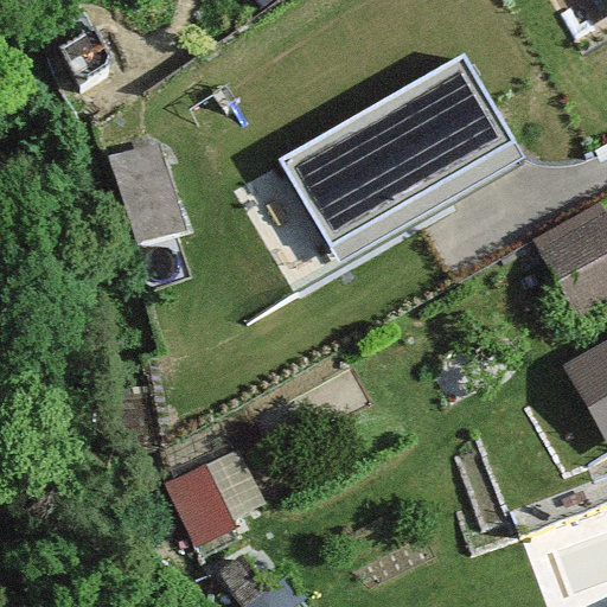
[(462,53),(280,159),(339,260),(521,154),(462,53)]
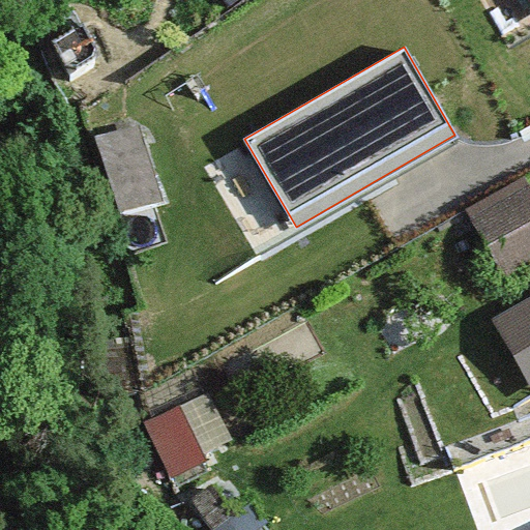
[(144,123),(102,138),(130,215),(172,201),(144,123)]
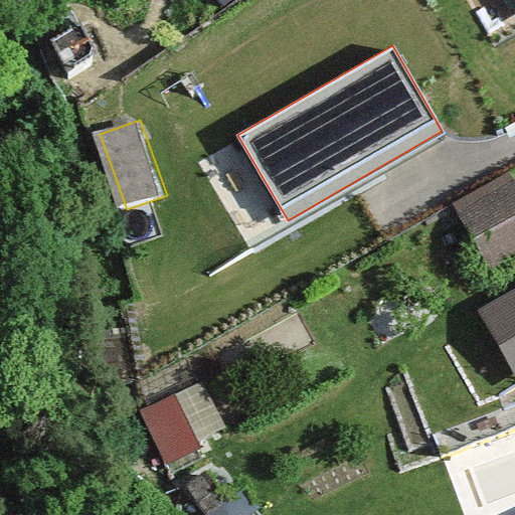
[(495,266),(514,255),(514,172),(462,198),(495,266)]
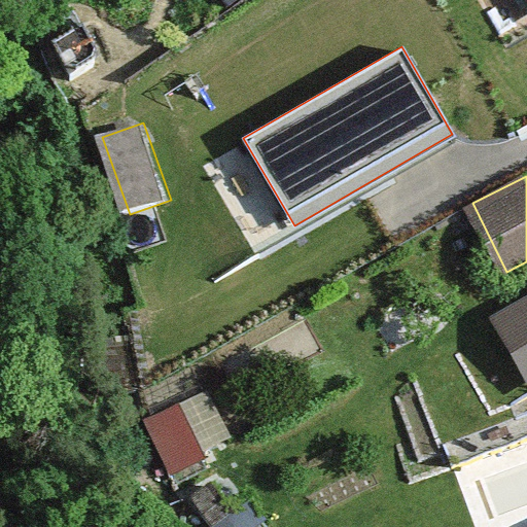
[(526,295),(490,317),(526,381),(526,295)]
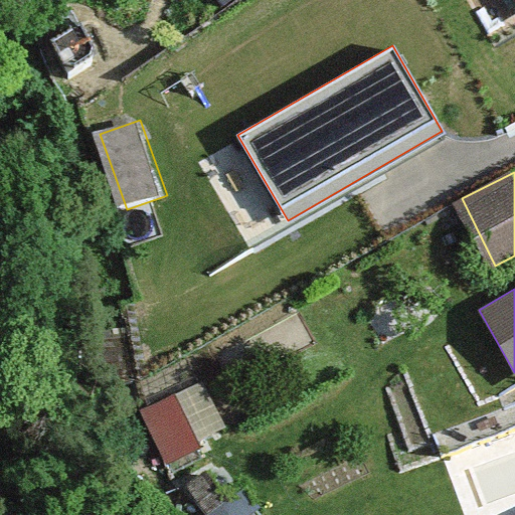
[(212,379),(149,402),(171,463),(234,440),(212,379)]
